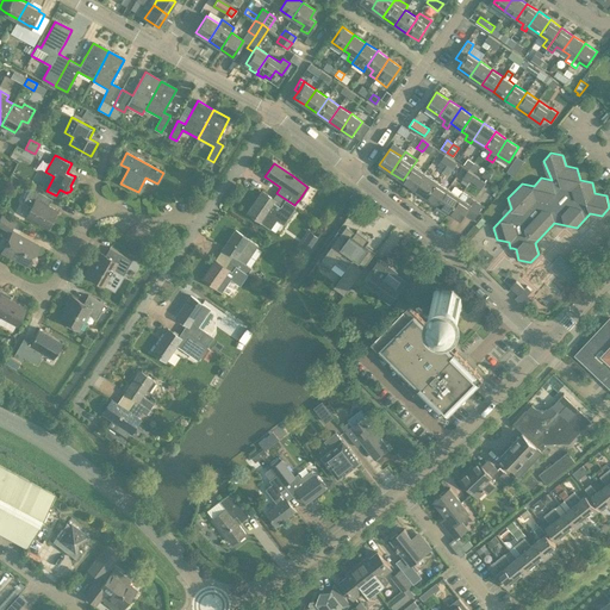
[(415,188),(425,173),(414,165),(403,180),(415,188)]
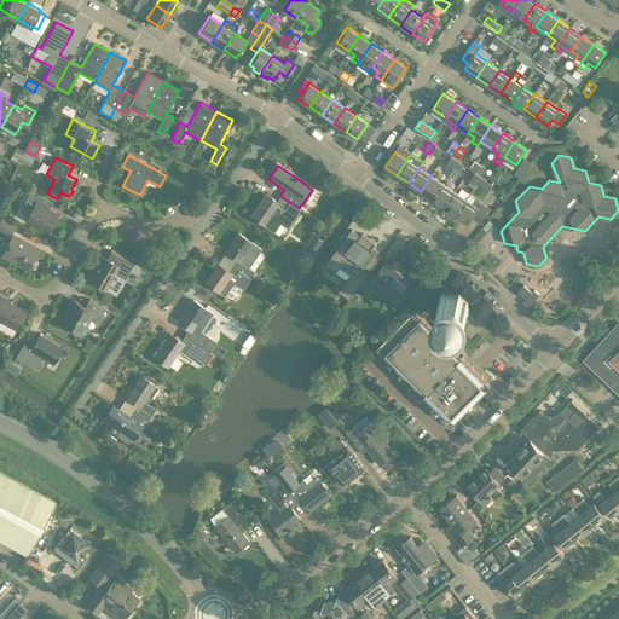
[(453,167),(450,173),(456,178),(460,172),(453,167)]
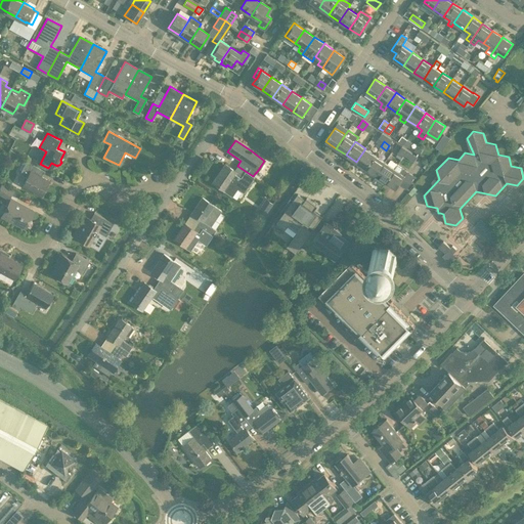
[(403,156),(404,156),(407,150),(402,147),(399,151),(397,154),(402,157),(403,156)]
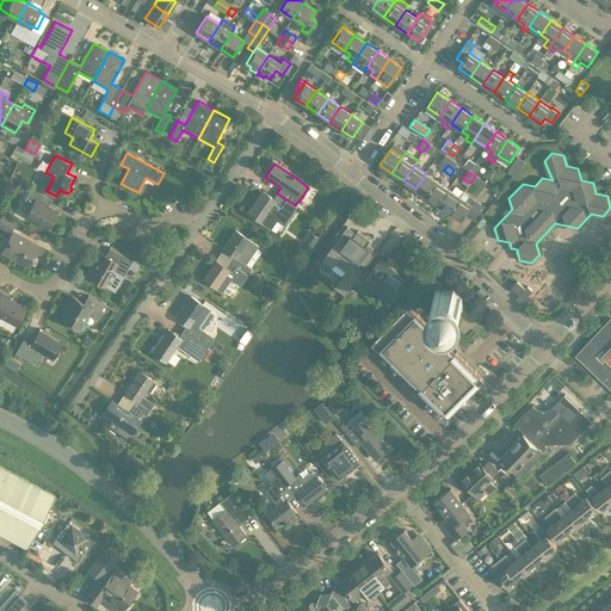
[(426,197),(437,180),(426,173),(415,189),(426,197)]
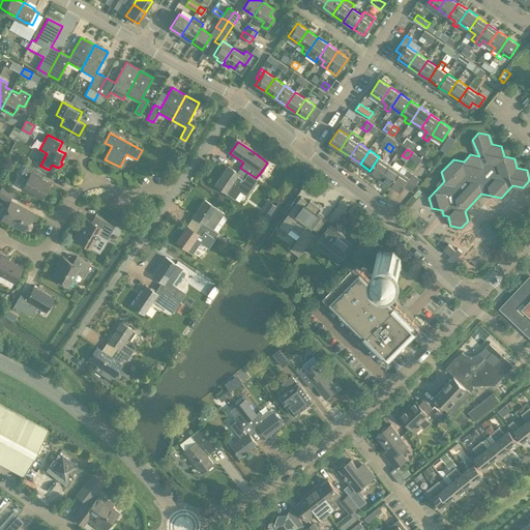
[(380,177),(389,164),(379,156),(370,171),(380,177)]
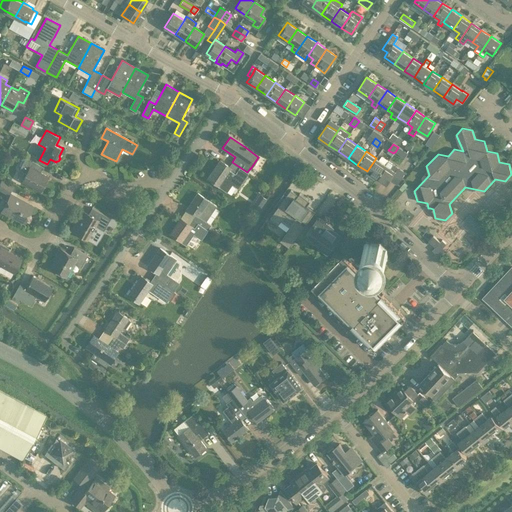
[(26,157),(20,170),(26,173),(22,181),(40,191),(48,177),(41,172),(36,170),(39,164),(26,157)]
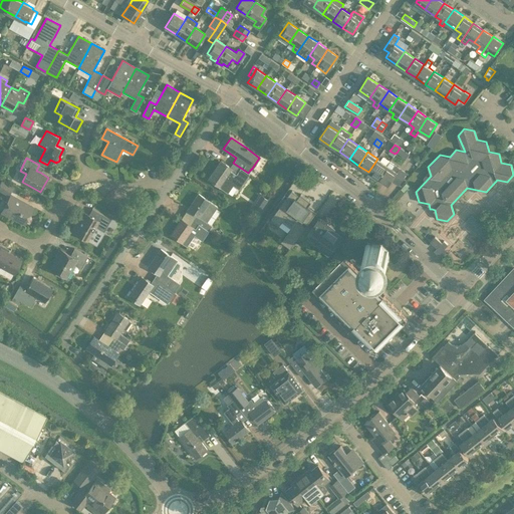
[(388,166),(388,165),(377,159),(368,172),(378,179),(388,166)]
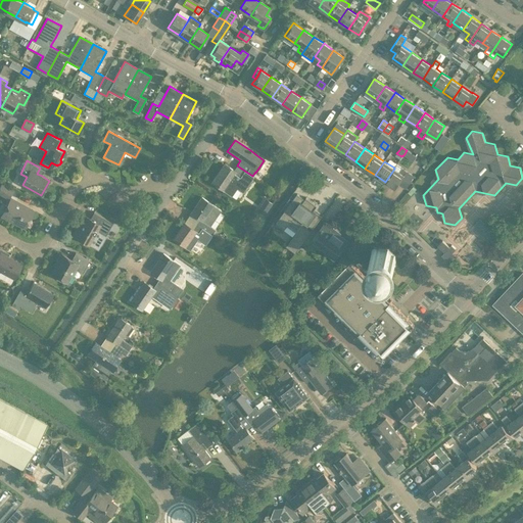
[(253,177),(252,176),(237,165),(234,170),(226,163),(212,183),(224,190),(232,195),(237,188),(242,193),(253,177)]
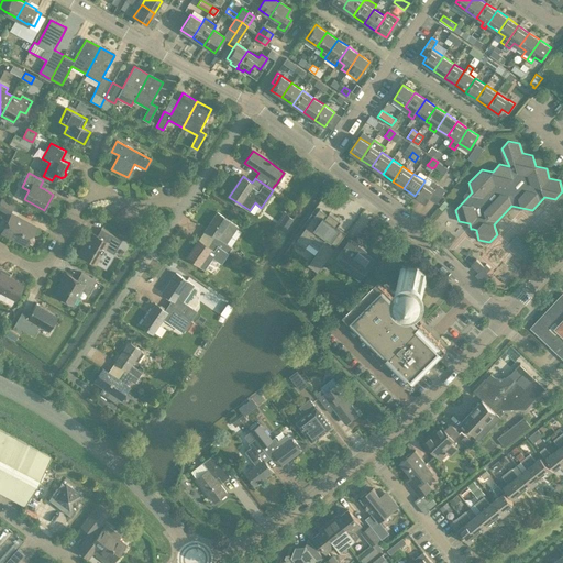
[(427,177),(424,180),(424,181),(415,196),(426,203),(429,198),(437,202),(445,190),(432,181),(427,177)]
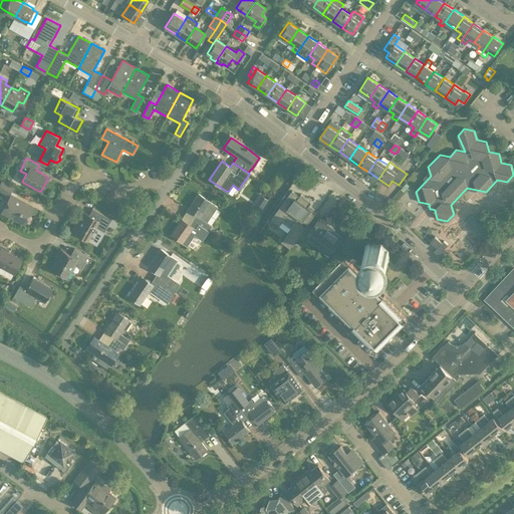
[(274,190),(277,186),(271,181),(268,186),(274,190)]
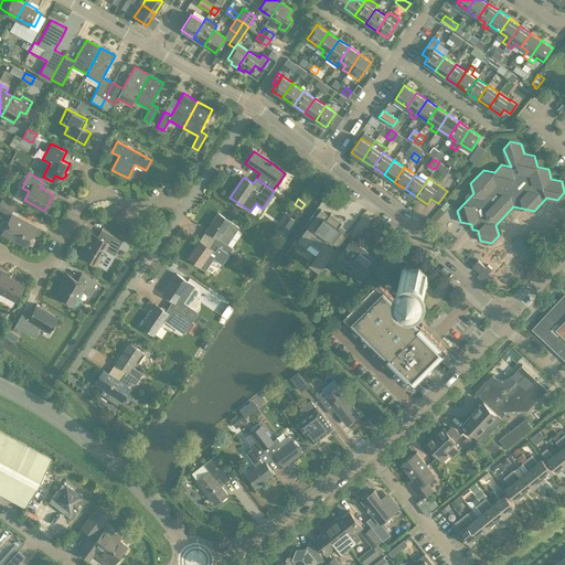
[(0,208),(10,214),(13,206),(2,200),(0,203),(0,208)]
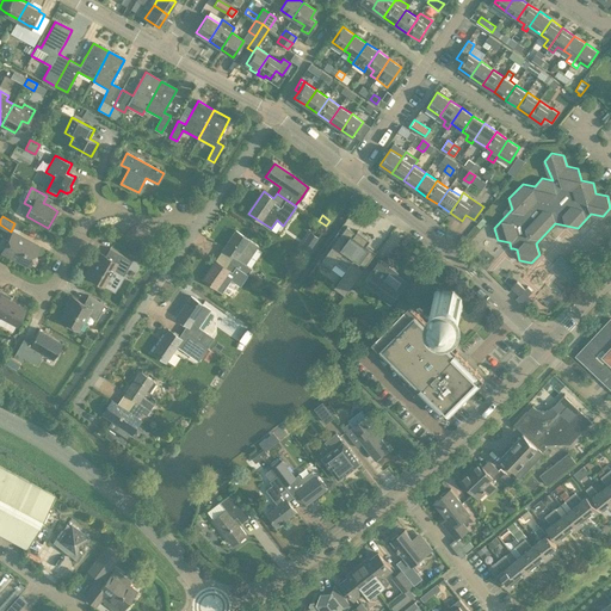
[(482,217),(476,224),(480,228),(485,222),(486,221),(482,217)]
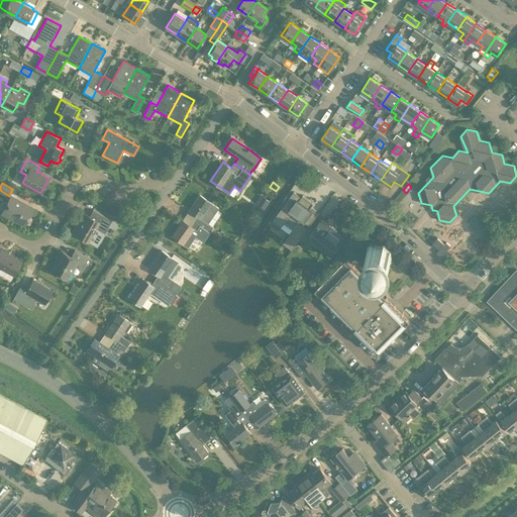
[(305,222),(313,211),(310,208),(314,203),(303,195),(301,197),(296,193),(294,192),(274,219),(282,225),(284,222),(293,229),(283,243),(292,249),(307,229),(299,223),(301,220),(302,219),(305,222)]
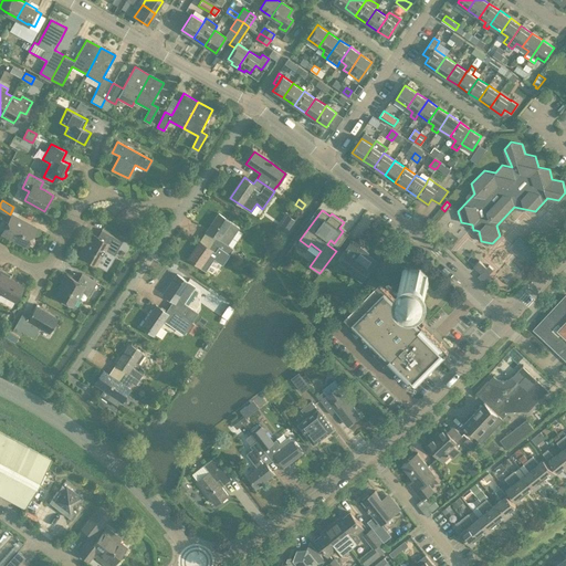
[(212,243),(229,254),(233,249),(228,244),(239,228),(219,213),(207,230),(217,237),(212,243)]
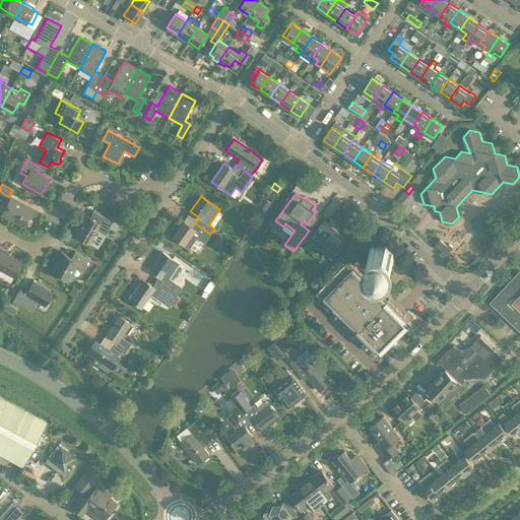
[(23,204),(19,202),(11,197),(2,214),(24,226),(33,209),(23,204)]
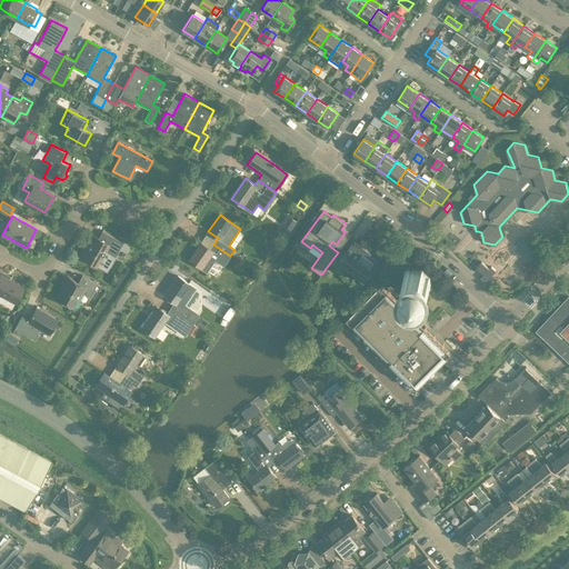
[(286,220),(293,226),(296,220),(289,216),(286,220)]
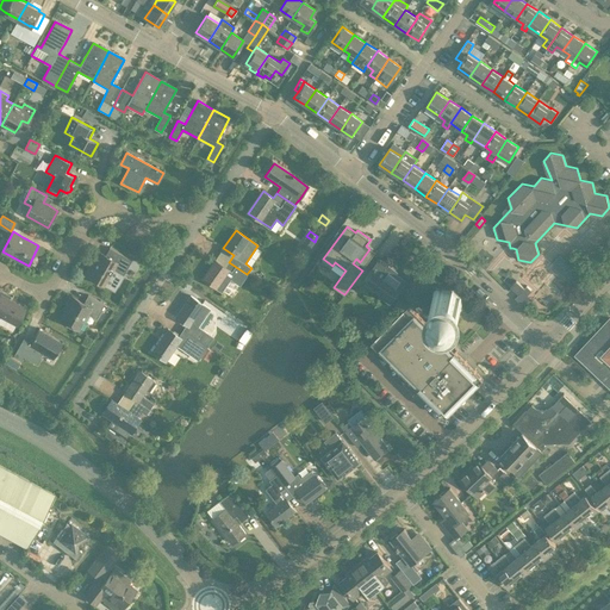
[(99,251),(86,274),(104,285),(114,291),(123,275),(112,269),(113,267),(124,273),(131,260),(113,249),(109,257),(105,255),(99,251)]
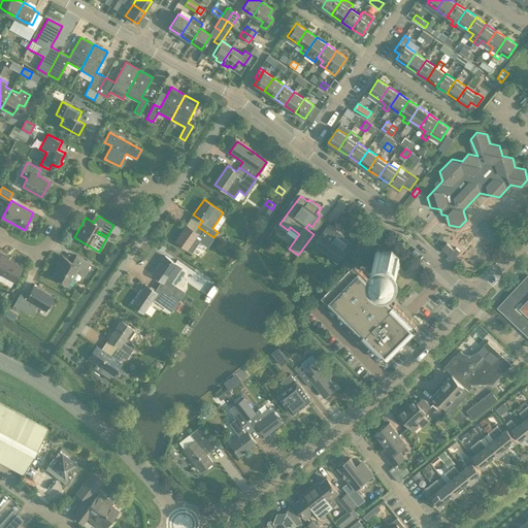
[(479,227),(493,241),(501,234),(486,220),(479,227)]
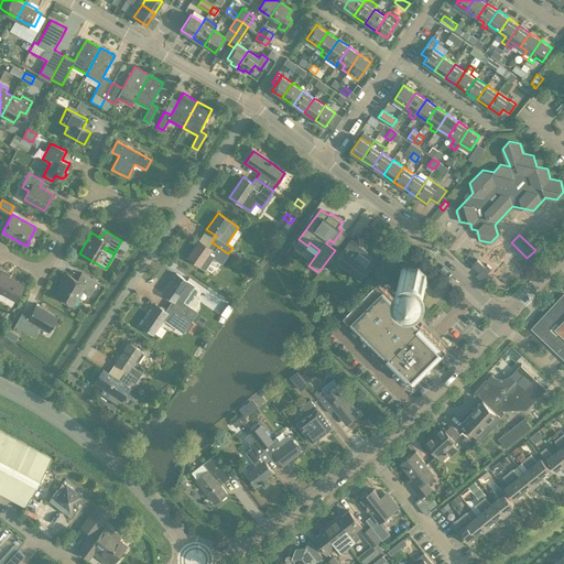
[(332,256),(328,260),(333,264),(337,259),(353,271),(351,272),(361,279),(376,259),(361,249),(362,248),(350,239),(343,250),(338,247),(332,256)]
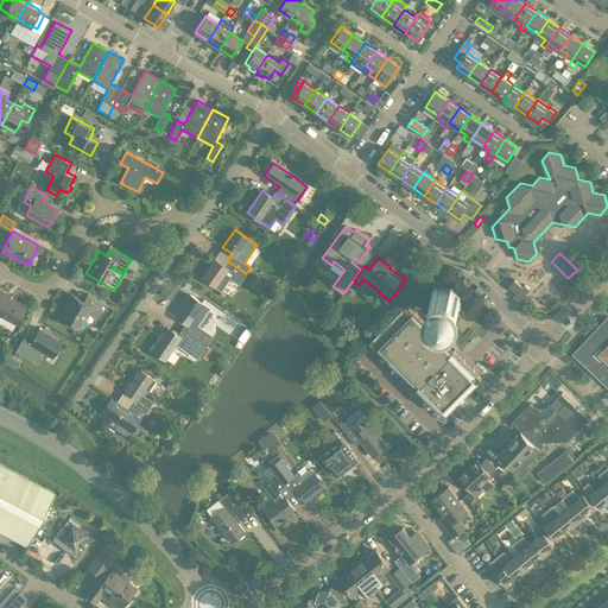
[(215,259),(202,278),(221,291),(234,272),(242,278),(247,282),(251,277),(246,273),(228,261),(226,266),(215,259)]
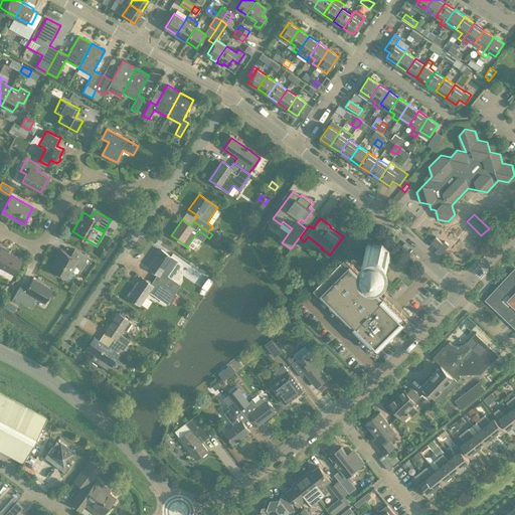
[(436,237),(432,242),(438,247),(443,242),(436,237)]
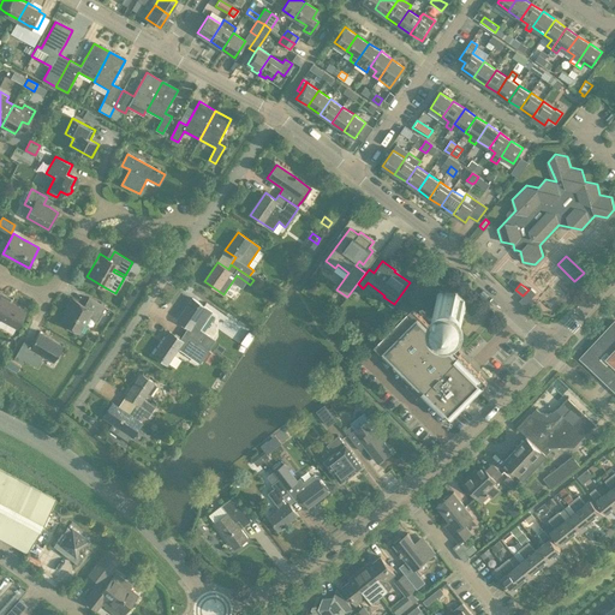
[(525,305),(536,292),(531,287),(529,290),(523,296),(519,300),(524,305),(525,305)]
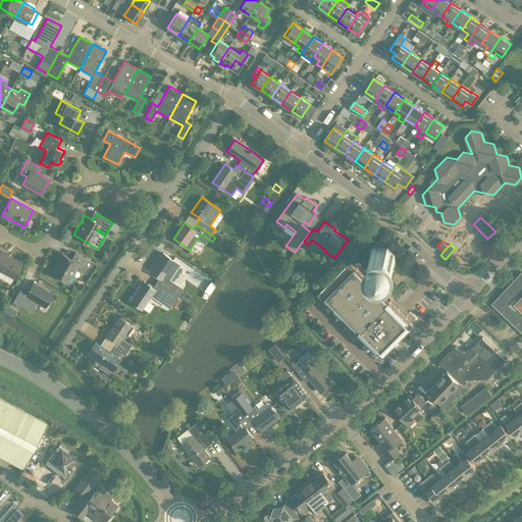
[(372,247),(371,248),(371,251),(372,252),(371,253),(371,263),(378,270),(388,269),(395,263),(395,253),(387,246),(378,247),(377,248),(376,247),(373,247),(372,247)]
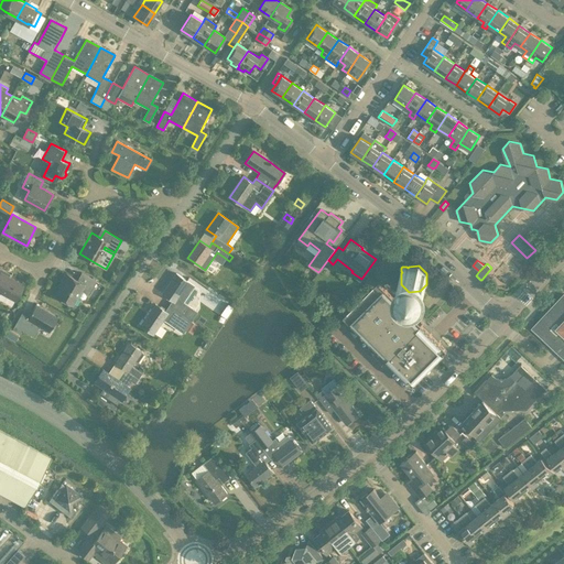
[(256,273),(246,267),(240,275),(250,282),(256,273)]
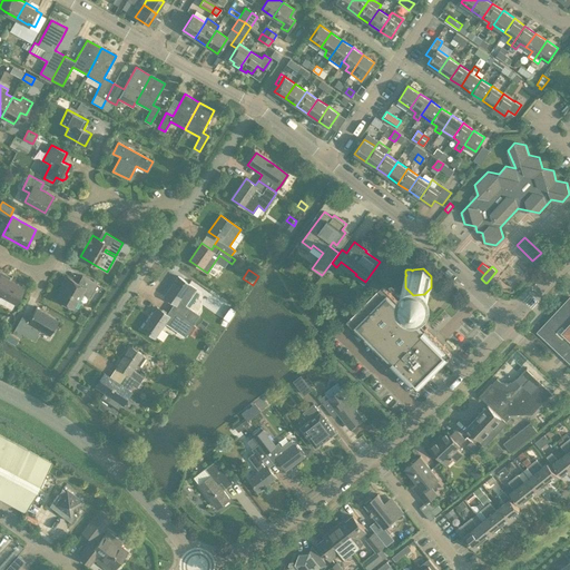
[(0,276),(0,295),(16,304),(25,287),(1,275),(0,276)]
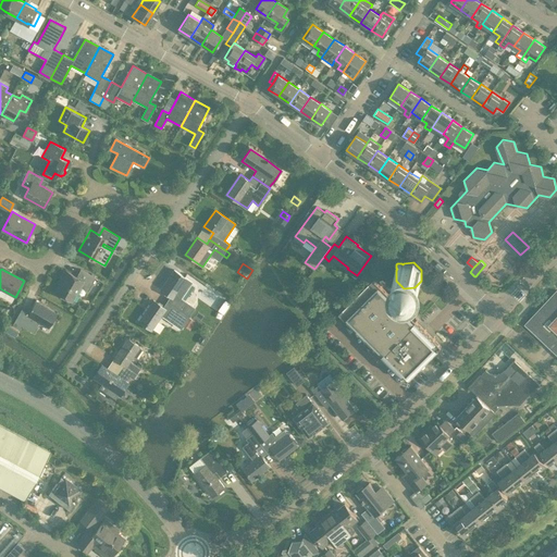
[(62,279),(56,292),(72,300),(79,286),(88,292),(96,277),(81,269),(76,276),(64,270),(61,277),(62,279)]
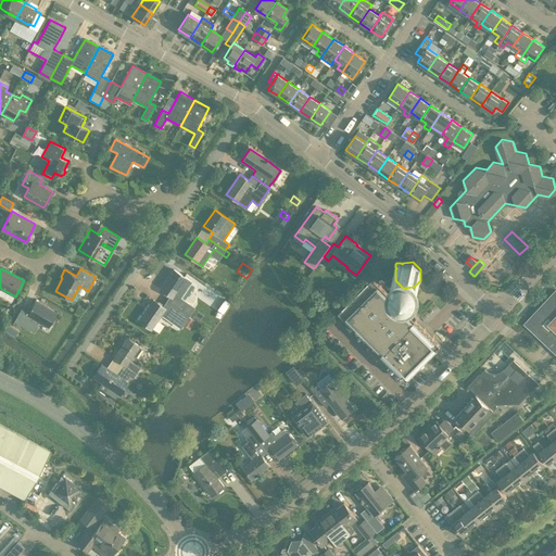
[(166,301),(187,315),(192,306),(180,298),(191,281),(174,269),(161,289),(169,295),(166,301)]
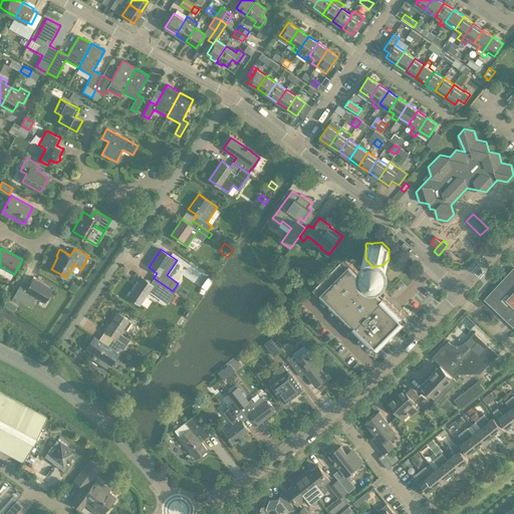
[(313,288),(375,350),(408,318),(344,256),(313,288)]
